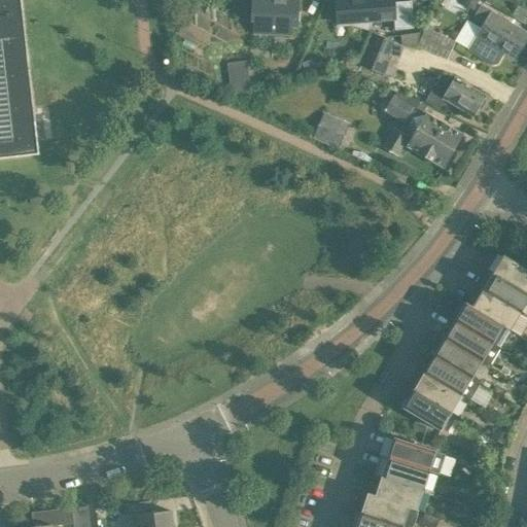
[(0,0),(0,161),(44,156),(27,0),(0,0)]
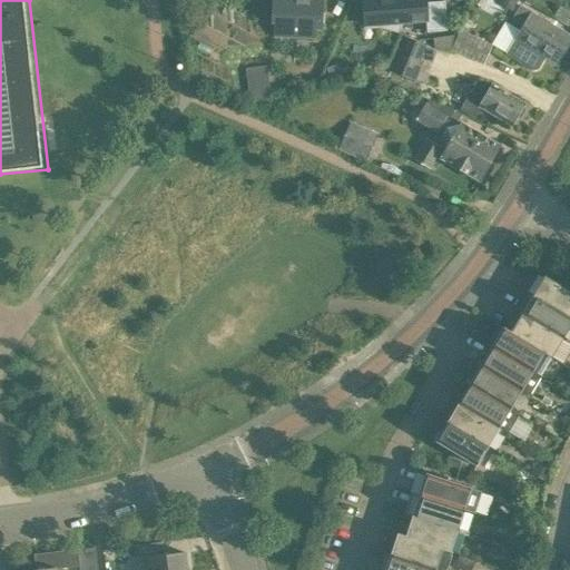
[(262,22),(261,35),(301,38),(302,29),(310,29),(311,8),(308,8),(307,0),(259,0),(258,21),(262,22)]
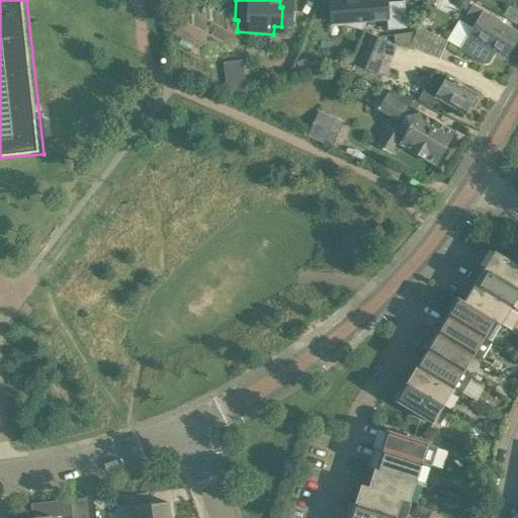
[(359,27),(362,21),(382,22),(382,33),(401,34),(403,7),(385,6),(385,0),(328,0),(327,19),(342,20),(359,27)]
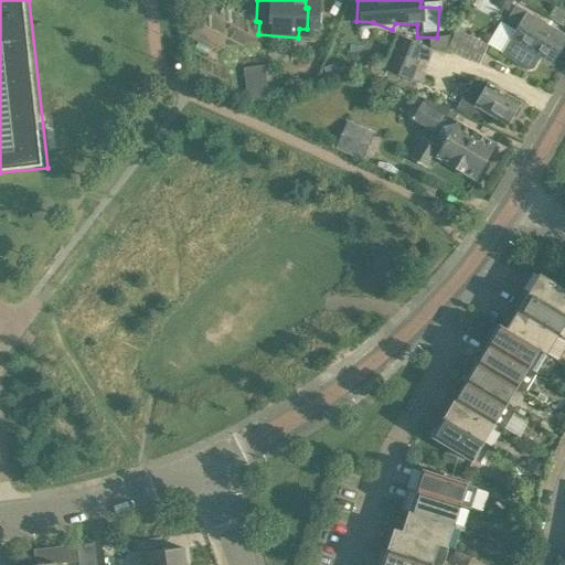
[(514,31),(500,55),(512,62),(518,61),(525,50),(552,65),(564,42),(564,35),(514,6),(503,24),(514,31)]
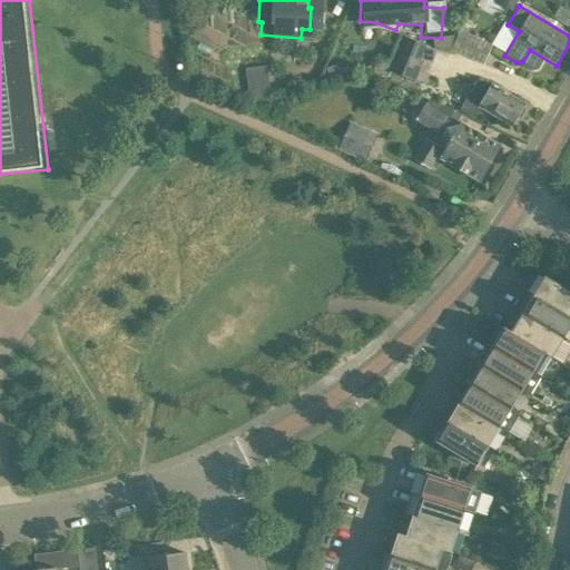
[(450,50),(481,65),(490,46),(459,31),(450,50)]
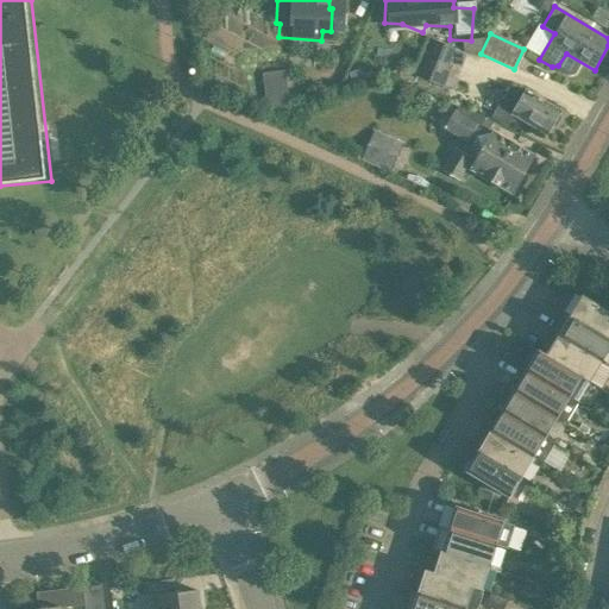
[(414,76),(441,87),(457,50),(428,39),(414,76)]
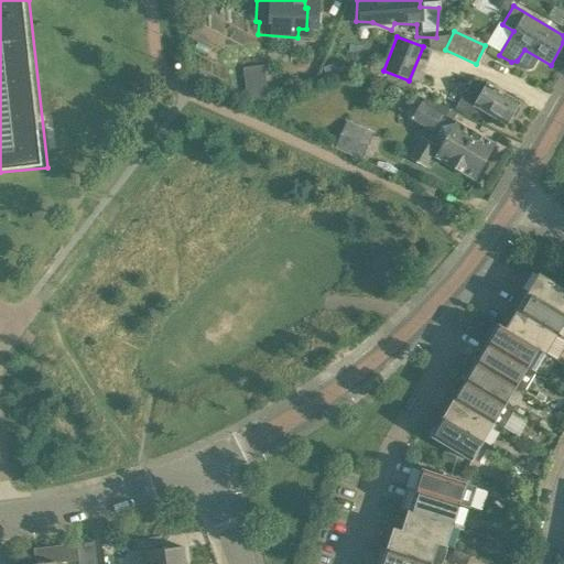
[(333,62),(322,65),(325,77),(337,73),(333,62)]
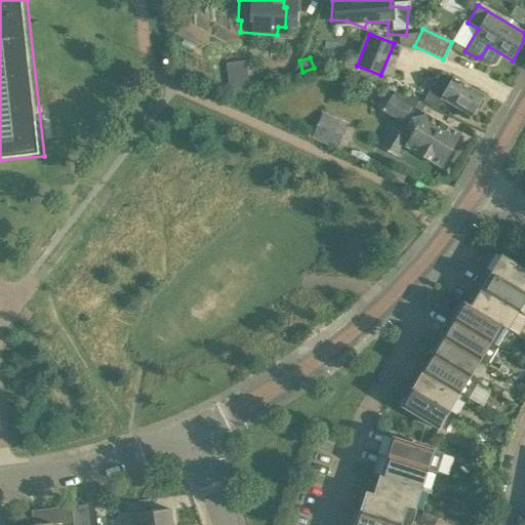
[(423,101),(437,109),(442,99),(470,116),(469,117),(470,118),(483,94),(482,94),(482,95),(452,78),(452,79),(441,72),(423,101)]
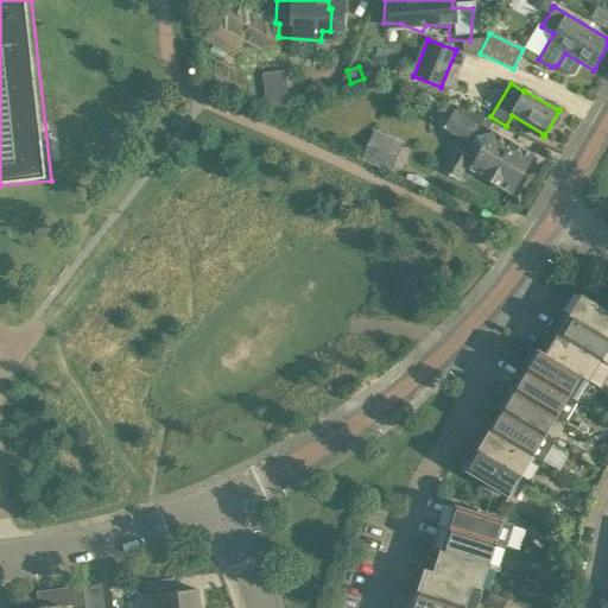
[(285,90),(264,93),(266,111),(287,107),(285,90)]
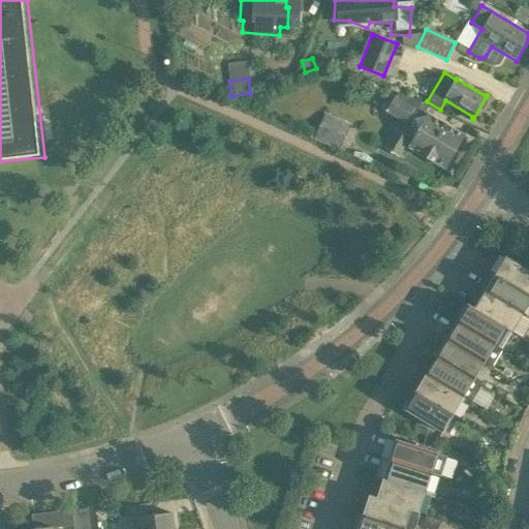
[(404,122),(399,131),(395,129),(383,149),(398,157),(400,154),(404,157),(409,148),(444,168),(463,135),(424,114),(428,106),(398,92),(395,97),(394,97),(385,112),(404,122)]
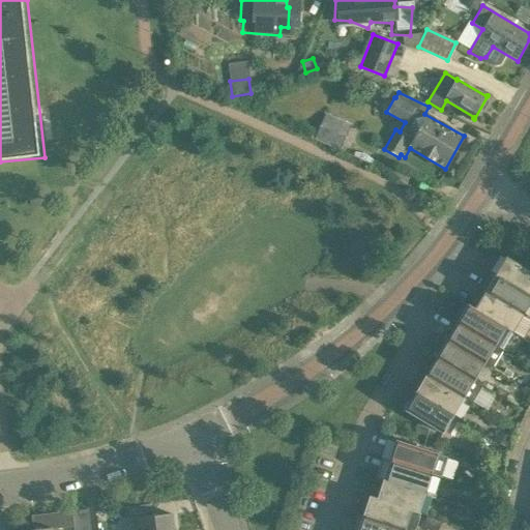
[(311,138),(339,151),(350,125),(324,113),(311,138)]
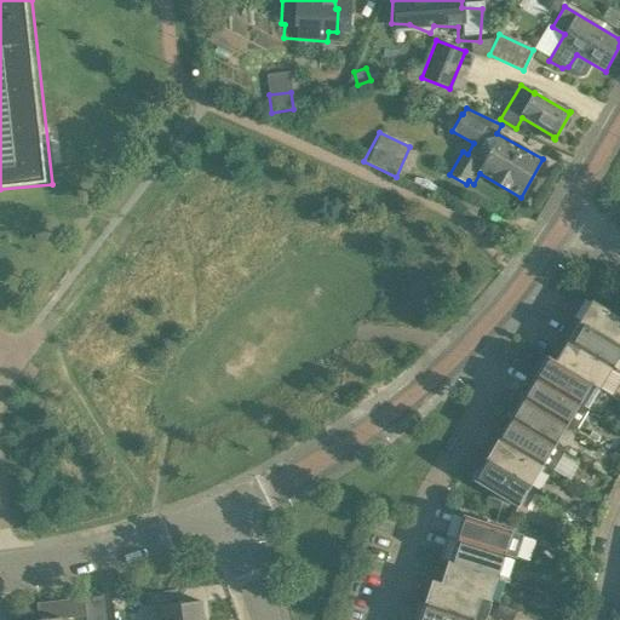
[(424,179),(415,177),(412,183),(434,193),(436,188),(429,182),(424,179)]
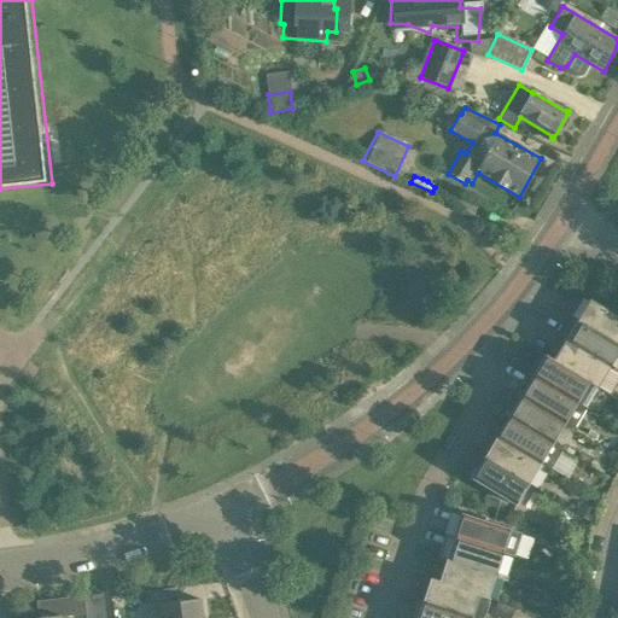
[(617,316),(590,301),(576,322),(617,347),(617,316)]
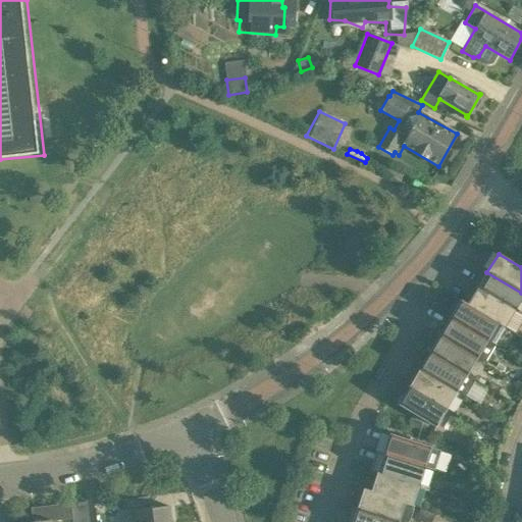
[(521,293),(486,272),(477,289),(515,311),(521,298),(521,293)]
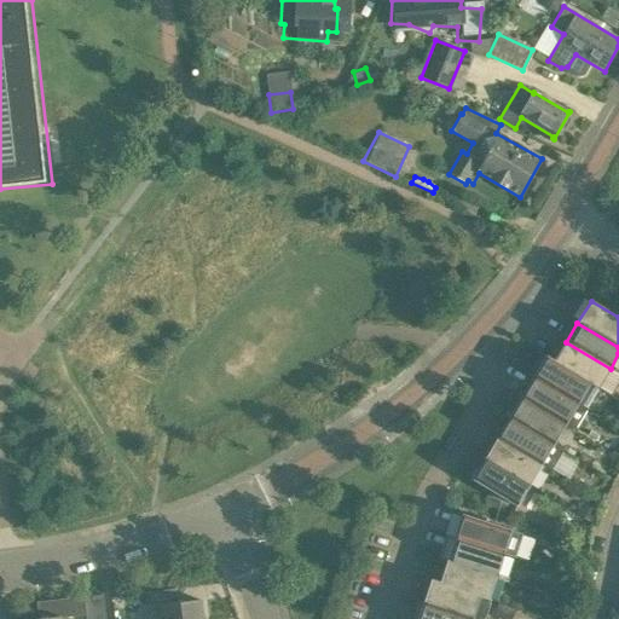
[(566,342),(554,362),(554,363),(599,388),(611,369),(566,342)]
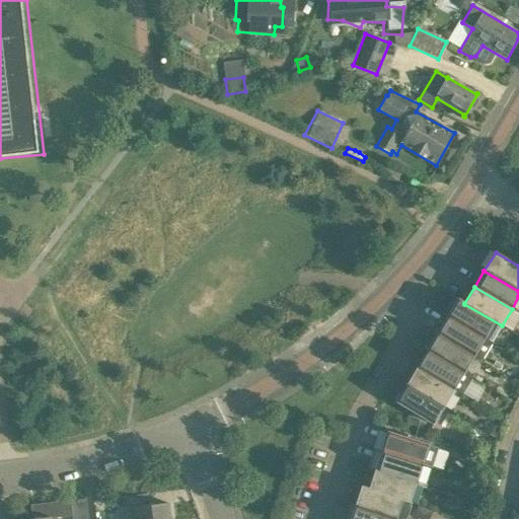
[(458,299),(448,316),(492,343),(502,325),(464,304),(464,303),(458,299)]
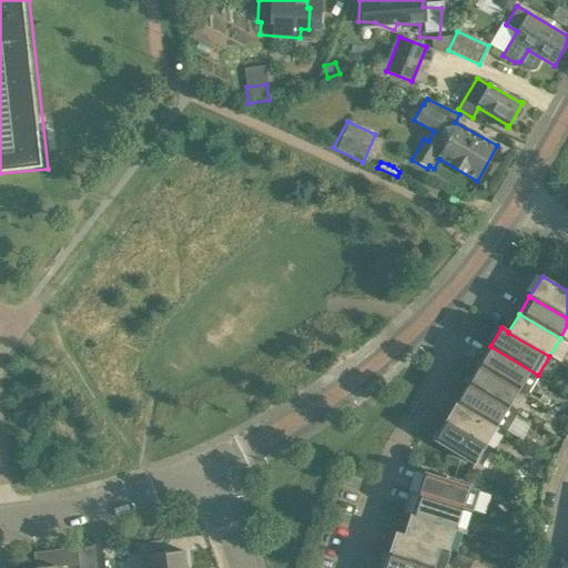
[(478,365),(519,389),(527,394),(538,375),(490,346),(478,365)]
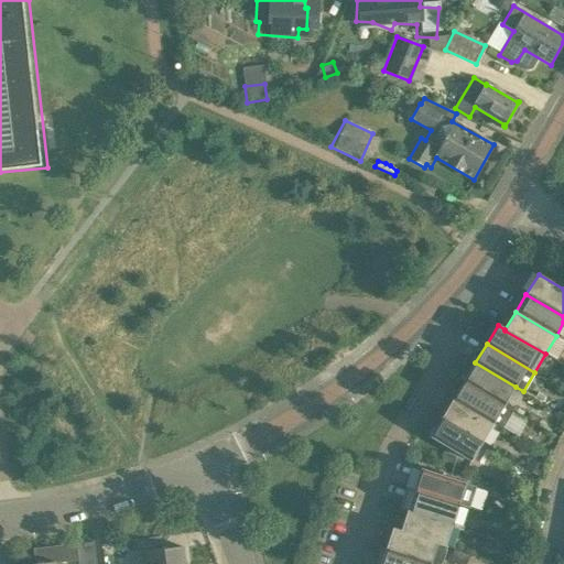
[(475,362),(464,381),(505,405),(516,387),(475,362)]
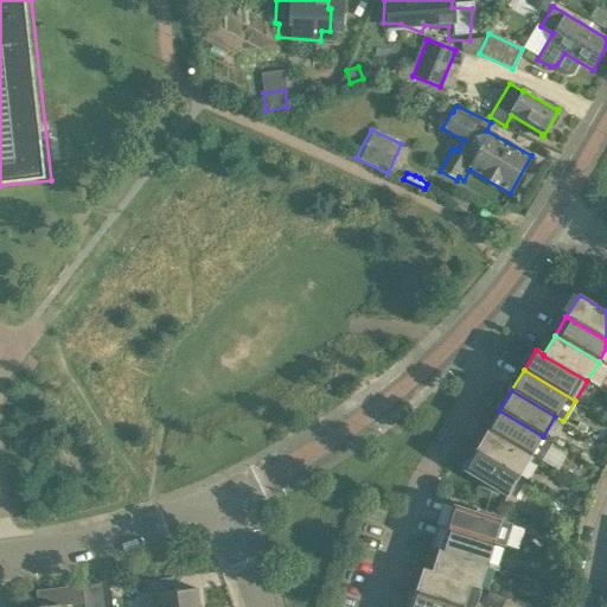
[(487,430),(531,457),(541,462),(553,442),(543,436),(499,410),(487,430)]
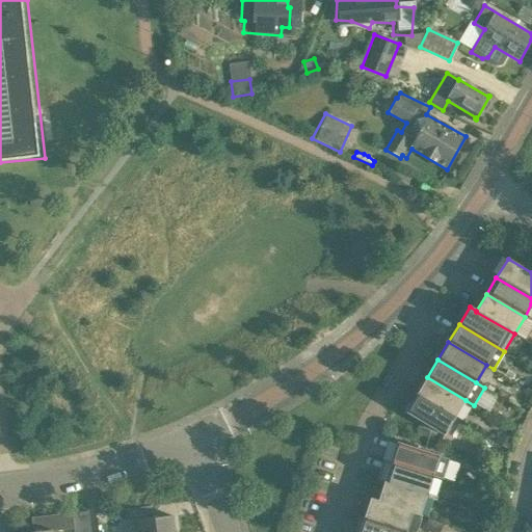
[(427,377),(417,394),(455,417),(466,400),(427,377)]
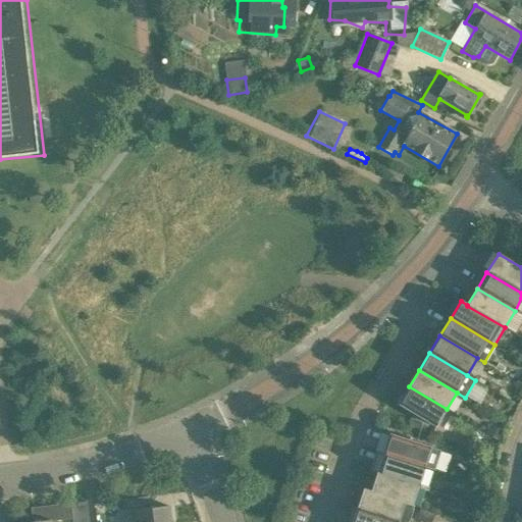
[(447,409),(409,386),(399,405),(435,427),(447,409)]
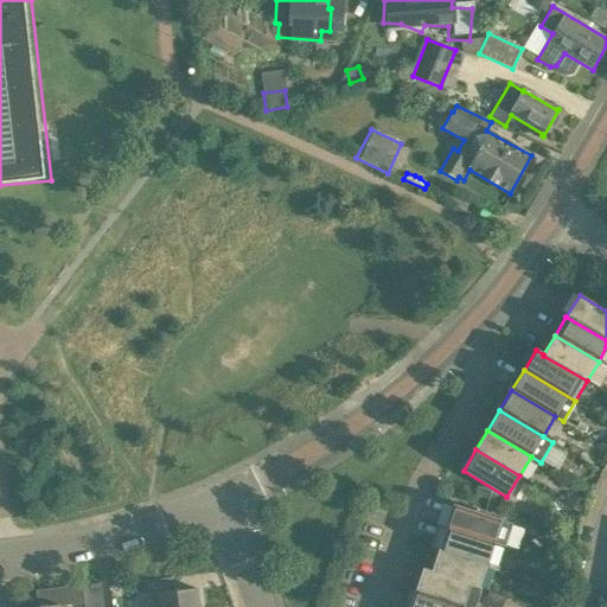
[(442,481),(438,490),(451,497),(454,487),(442,481)]
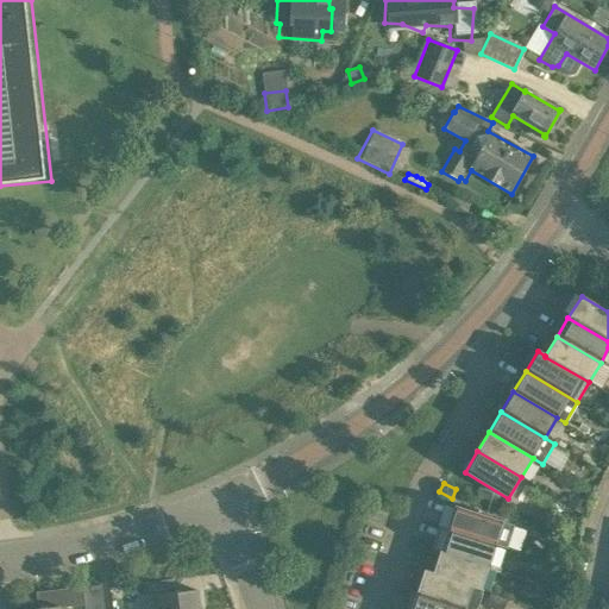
[(579,516),(586,506),(575,497),(567,508),(579,516)]
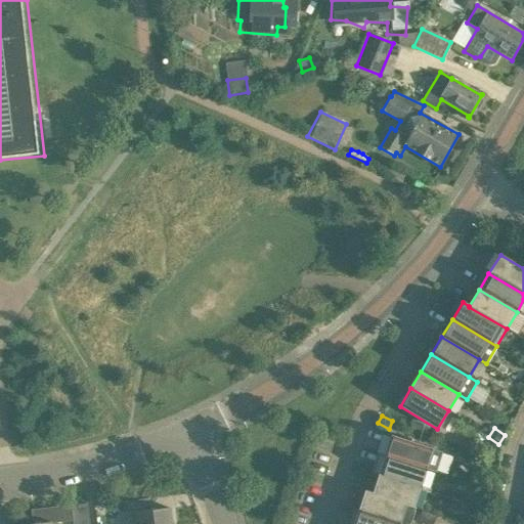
[(391,436),(384,456),(426,470),(432,449),(391,436)]
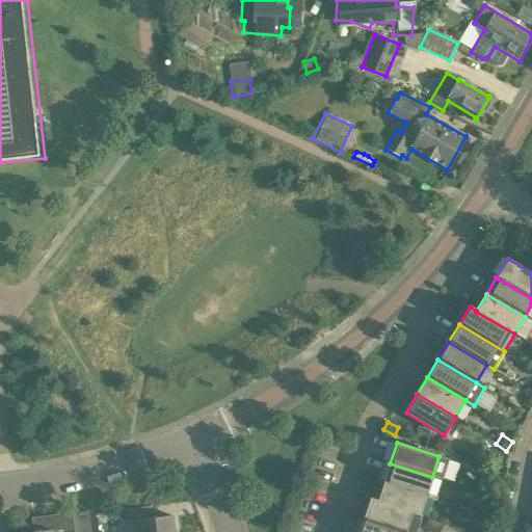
[(390,463),(383,483),(426,497),(432,477),(390,463)]
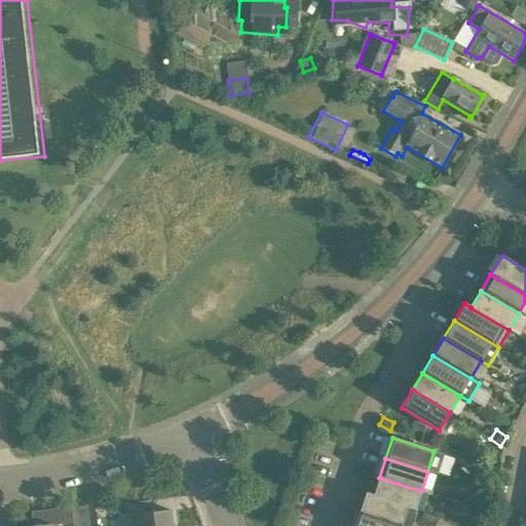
[(379,478),(374,495),(373,496),(408,508),(407,508),(415,510),(421,491),(379,478)]
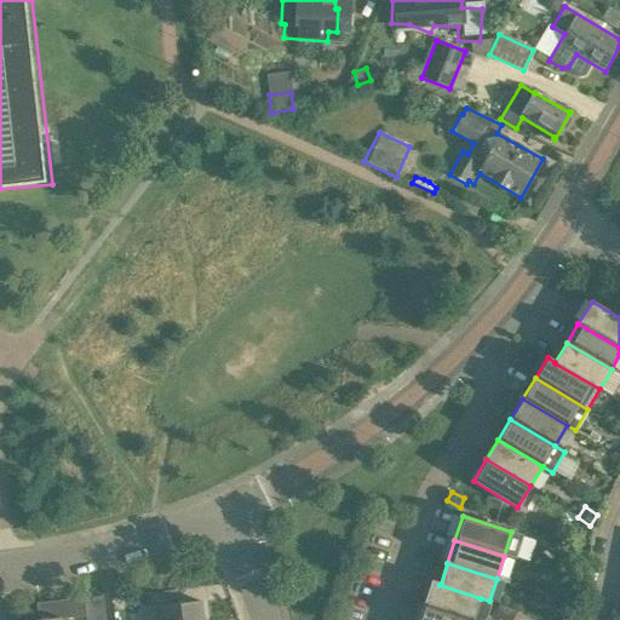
[(431,581),(424,603),(474,618),(480,598),(481,598),(440,585),(441,584),(431,581)]
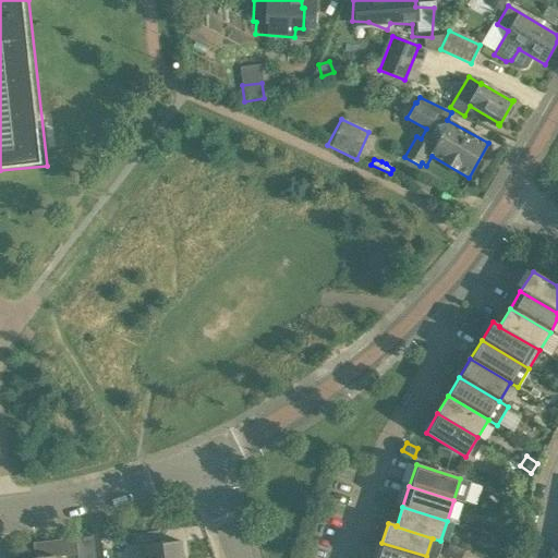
[(156,531),(131,535),(133,547),(143,546),(144,557),(182,557),(181,542),(158,544),(156,531)]
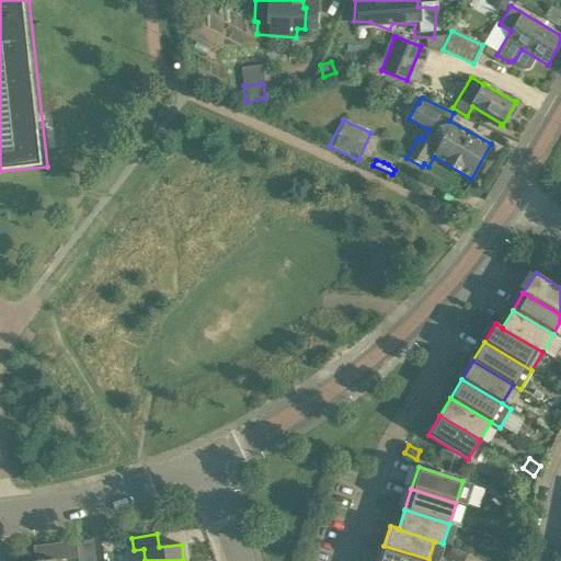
[(78,558),(78,560),(95,560),(93,539),(76,541),(78,558)]
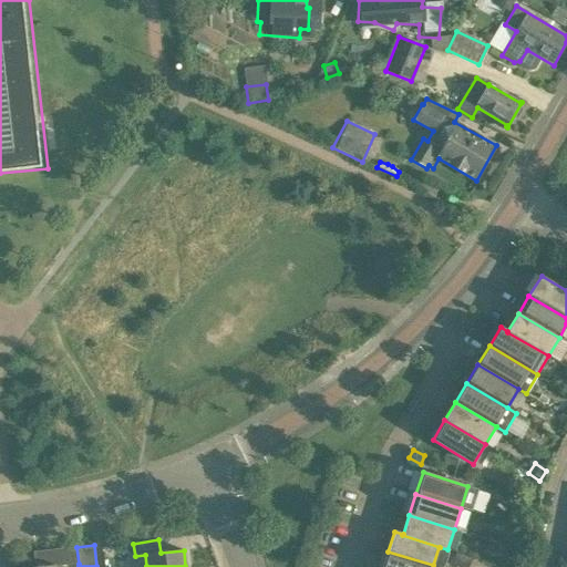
[(54,566),(55,566),(79,564),(76,547),(33,552),(34,566),(54,566)]
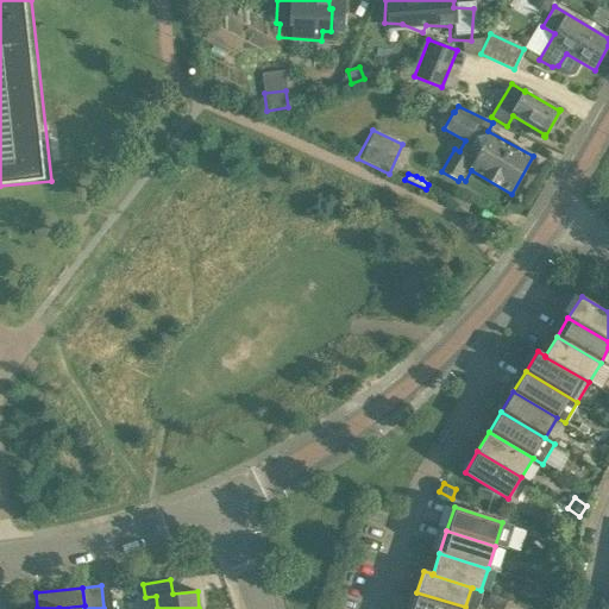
[(410,608),(471,608),(465,607),(416,592),(410,608)]
